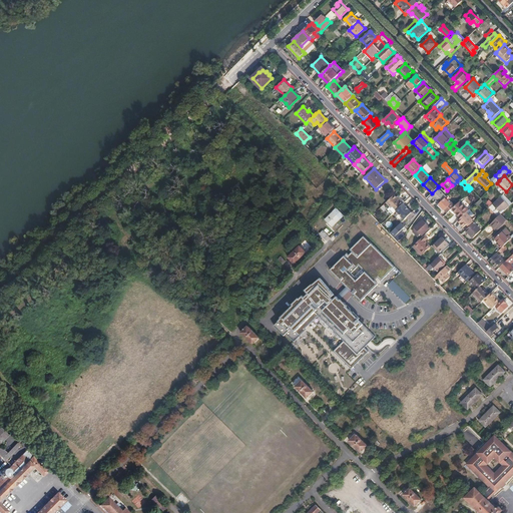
[(437,200),(444,193),(438,187),(432,193),(431,194),(437,200)]
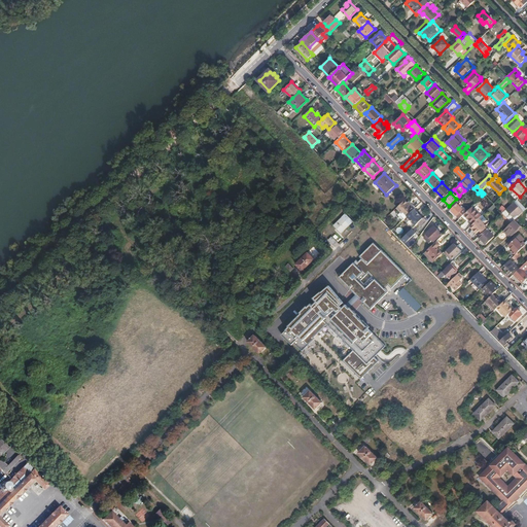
[(452,209),(457,203),(459,201),(456,199),(449,206),(452,209)]
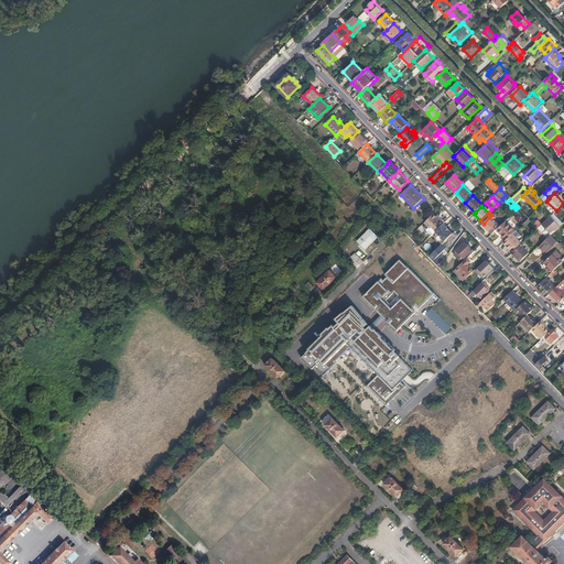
[(443,224),(444,223),(441,219),(440,219),(434,214),(424,223),(431,228),(432,227),(436,230),(443,224)]
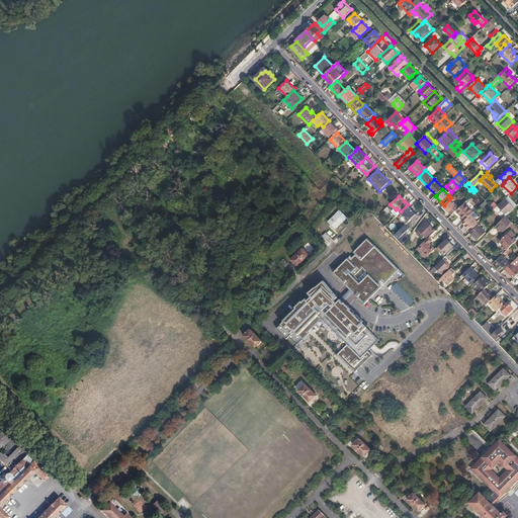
[(505,216),(511,210),(515,206),(506,197),(494,209),(498,213),(503,219),(505,216)]
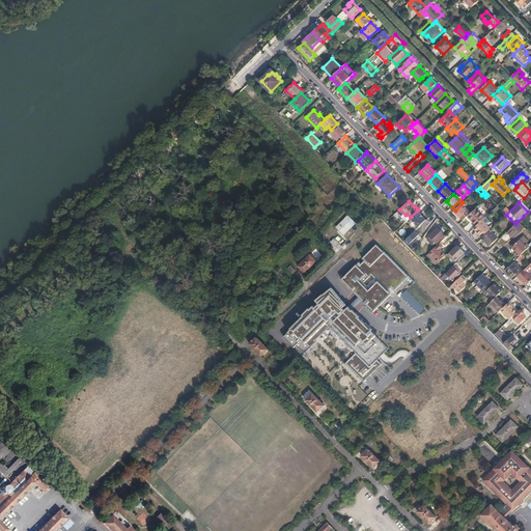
[(470,214),(460,204),(455,211),(454,212),(459,217),(463,221),(468,216),(470,214)]
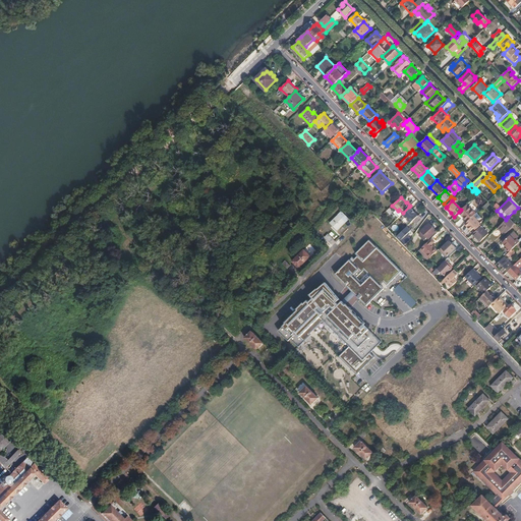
[(474,213),(466,205),(461,210),(459,212),(467,220),(474,213)]
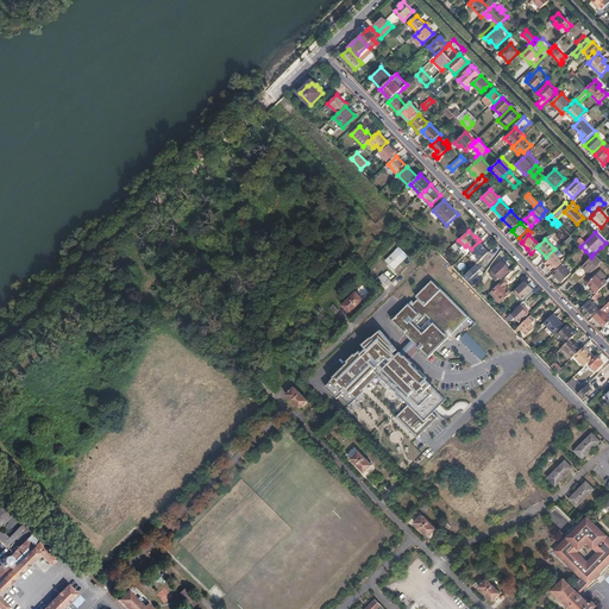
[(471,249),(470,250),(481,259),(483,257),(489,252),(478,242),(471,249)]
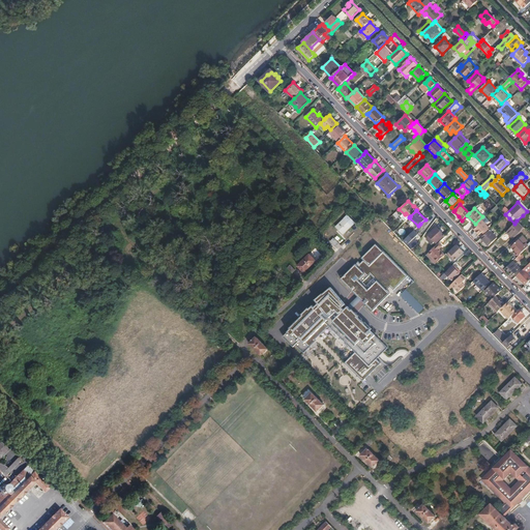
[(335,226),(343,233),(354,222),(348,214),(335,226)]
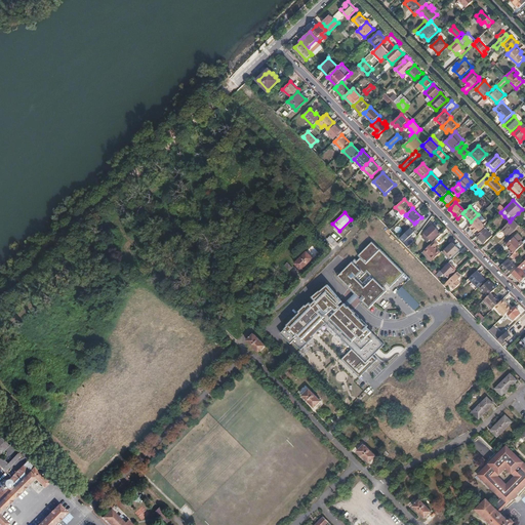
[(516,224),(522,217),(518,213),(512,218),(516,224)]
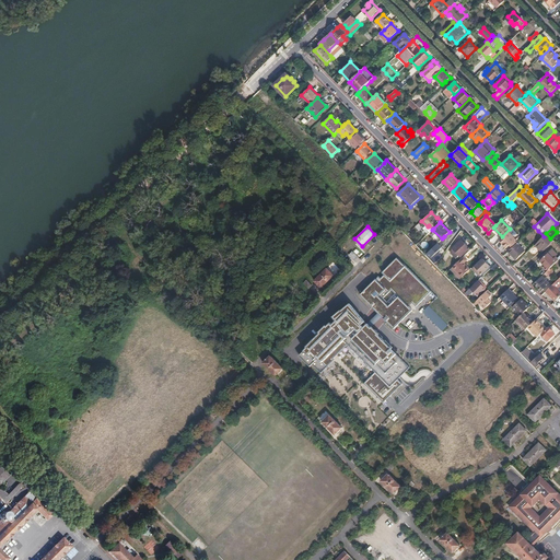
[(447,241),(454,234),(451,230),(450,232),(444,236),(447,241)]
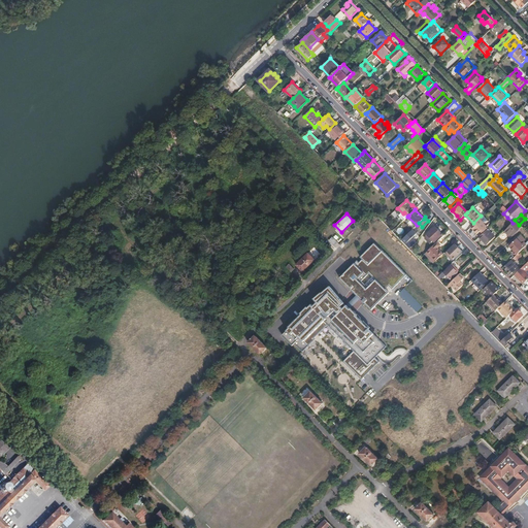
[(513,234),(521,226),(519,225),(515,220),(513,223),(512,224),(506,228),(513,234)]
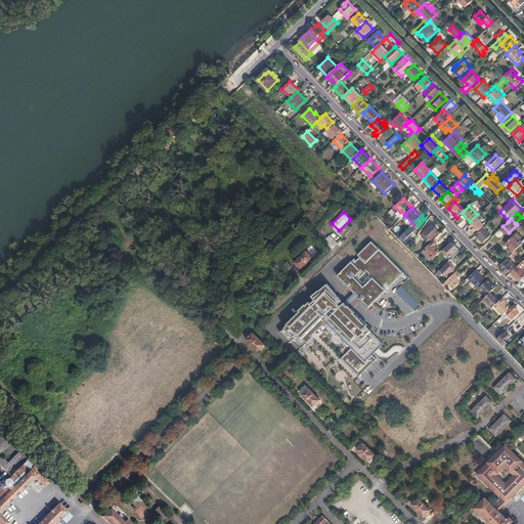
[(482,228),(481,226),(483,224),(479,220),(476,222),(474,220),(470,222),(468,224),(473,231),(477,229),(478,230),(482,228)]
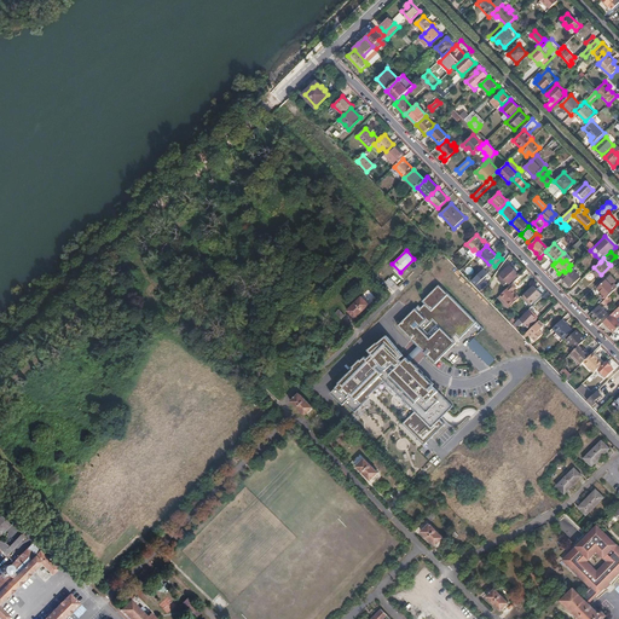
[(520,275),(510,266),(501,275),(498,279),(505,287),(512,283),(520,275)]
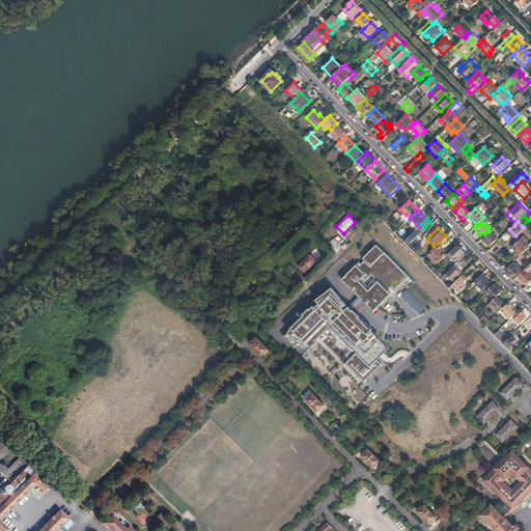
[(419,243),(416,241),(417,240),(415,238),(420,233),(416,229),(408,238),(407,239),(404,240),(407,242),(413,249),(418,244),(418,243),(419,243)]
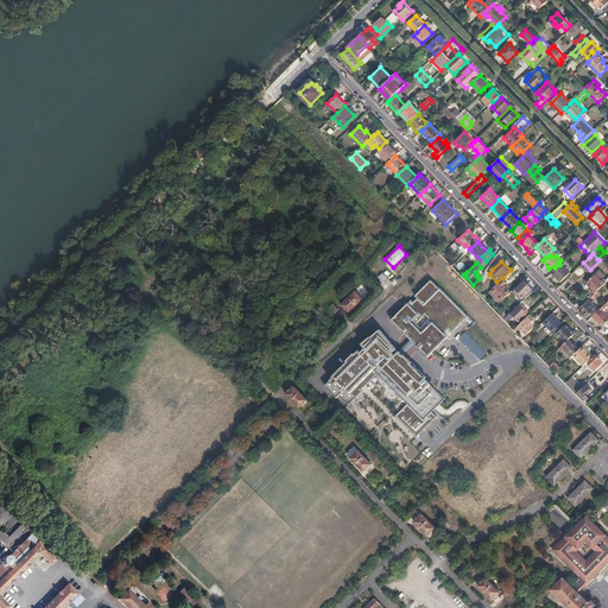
[(570,272),(562,264),(552,273),(561,282),(570,272)]
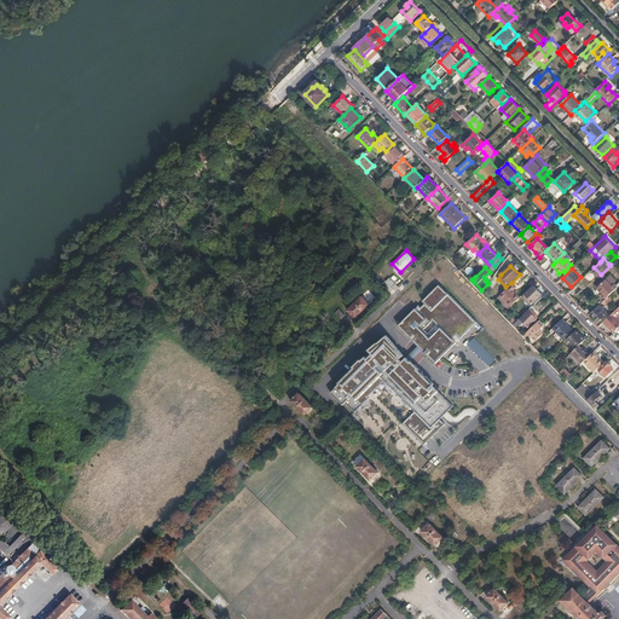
[(389,278),(385,282),(392,288),(395,284),(389,278)]
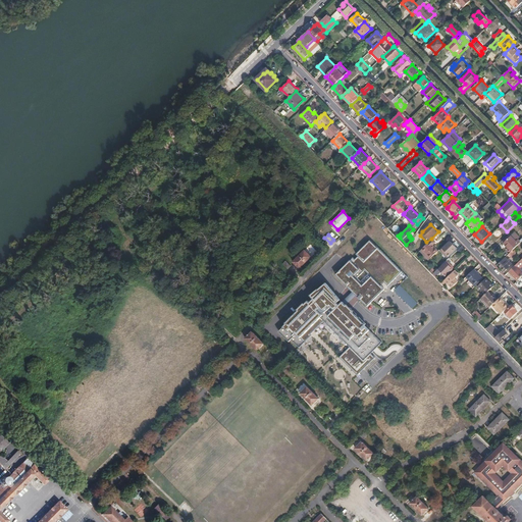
[(511,247),(516,242),(512,237),(511,236),(505,242),(511,247)]
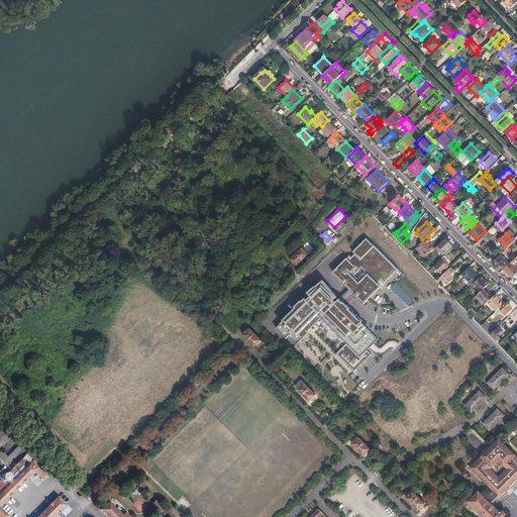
[(427,254),(434,248),(428,242),(431,239),(429,236),(418,246),(427,254)]
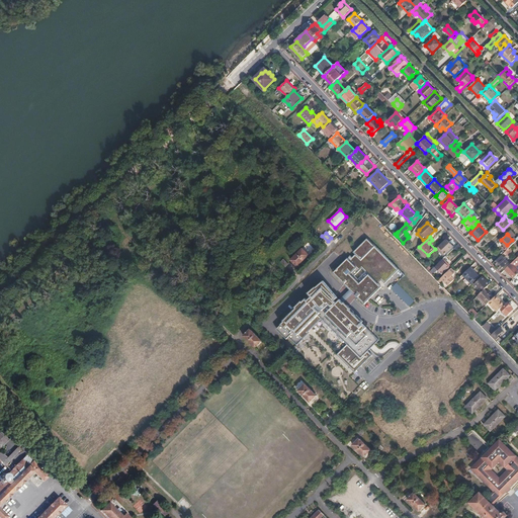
[(408,248),(412,243),(408,238),(403,243),(408,248)]
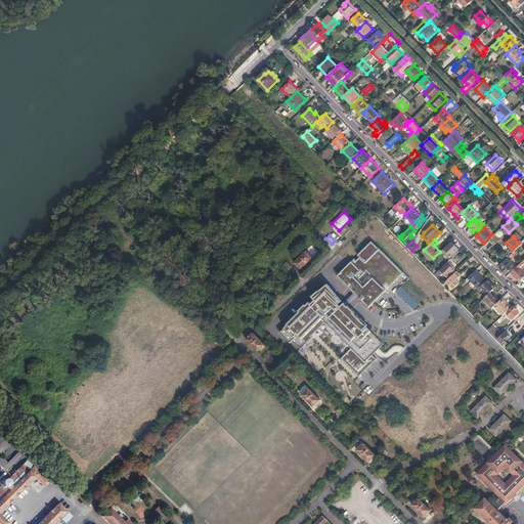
[(516,250),(522,244),(519,242),(518,243),(513,248),(510,251),(512,254),(514,252),(516,250)]
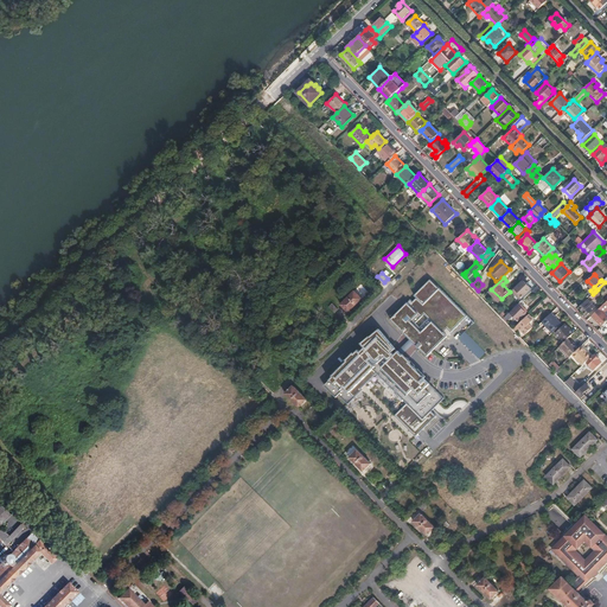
[(410,300),(393,320),(428,357),(430,355),(448,337),(443,332),(448,327),(452,332),(467,317),(430,281),(415,296),(417,299),(414,302),(410,300)]
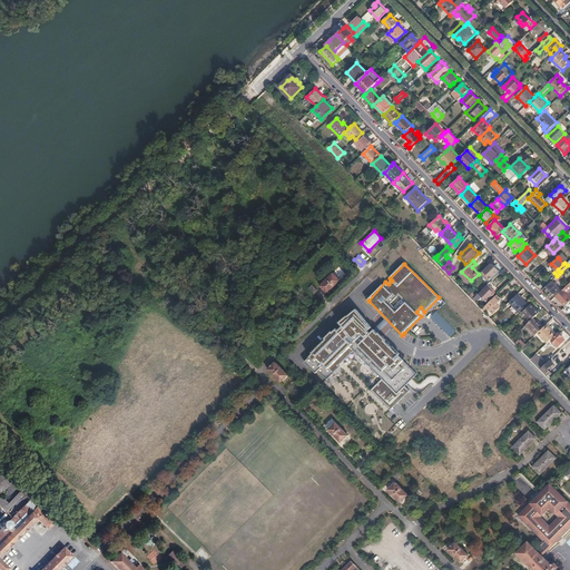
[(491,278),(499,272),(492,265),(484,272),(485,274),(484,275),(487,277),(488,276),(491,278)]
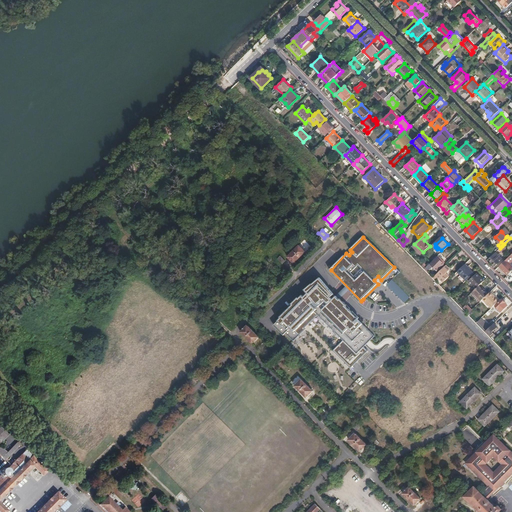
[(451,249),(456,244),(453,241),(448,246),(451,249)]
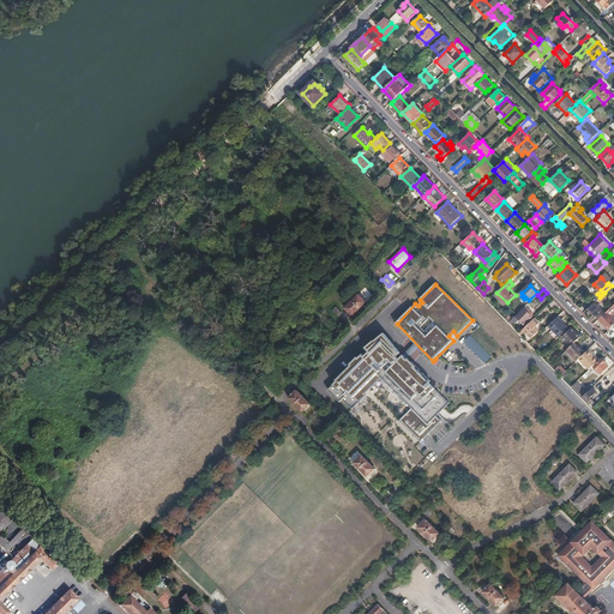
[(344,307),(351,315),(366,301),(357,293),(344,307)]
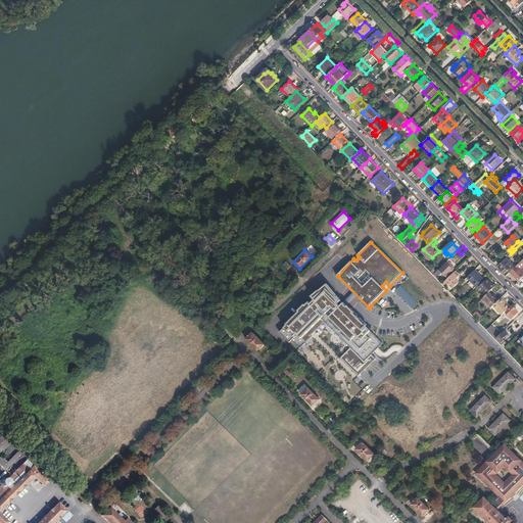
[(506,272),(513,264),(506,257),(498,265),(506,272)]
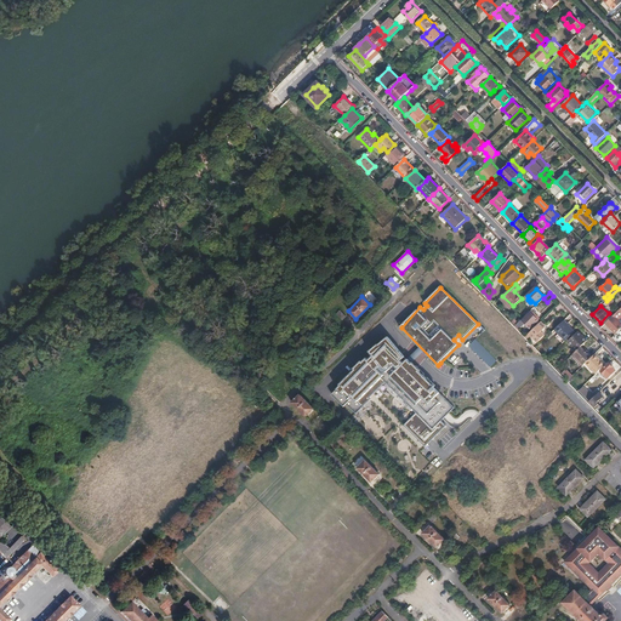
[(620,322),(619,319),(617,318),(620,314),(620,307),(615,313),(605,323),(615,334),(617,332),(620,328),(620,322)]
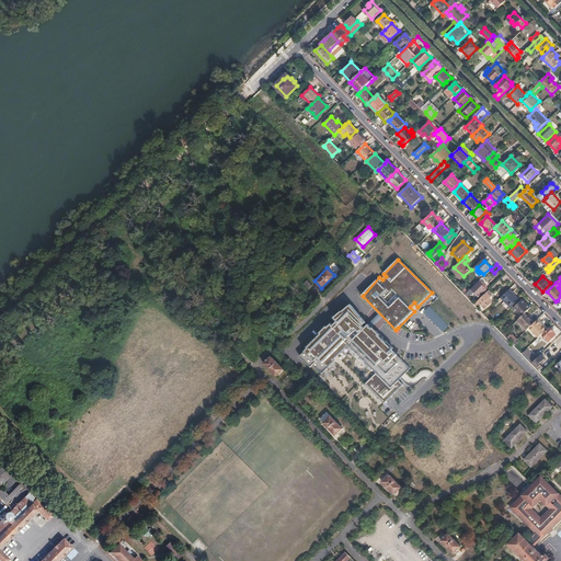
[(479,296),(487,288),(483,286),(484,284),(480,279),(466,293),(469,297),(474,292),(479,296)]
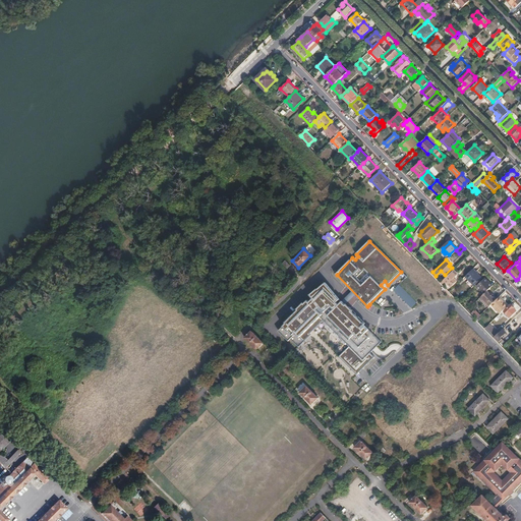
[(482,278),(473,270),(473,269),(467,275),(465,276),(474,286),(482,278)]
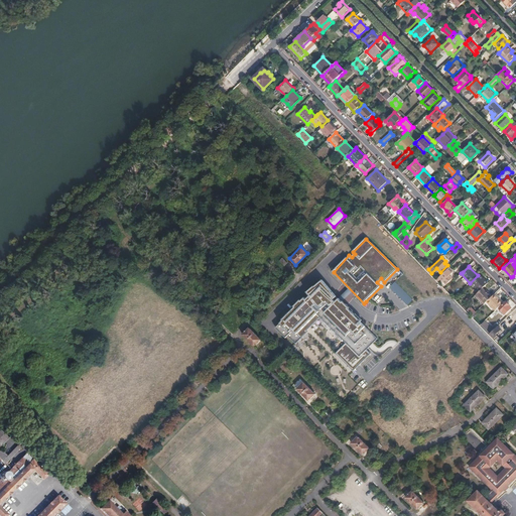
[(450,276),(455,272),(449,267),(439,276),(446,284),(453,278),(450,276)]
